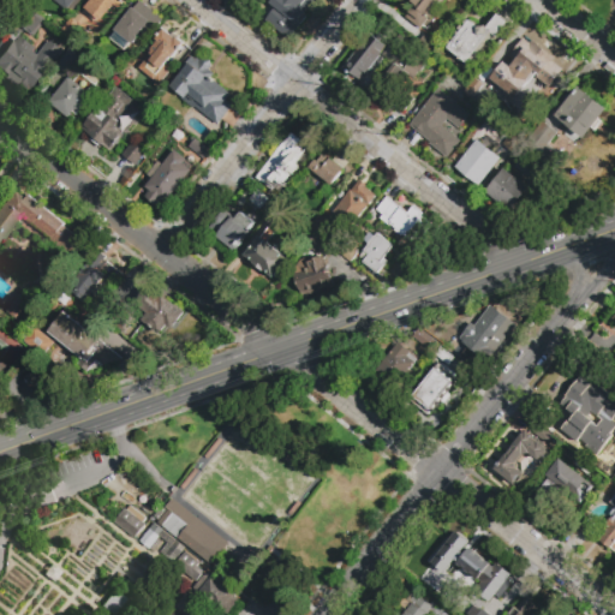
[(54,0),(75,0),(67,10),(54,0)]
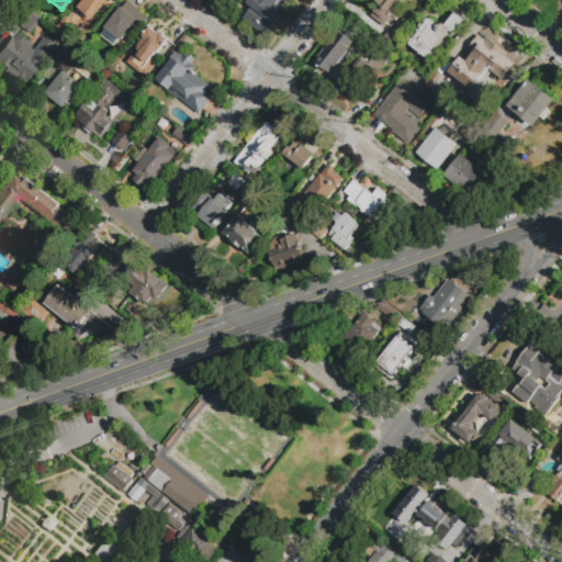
[(78,8),(83,0),(114,0),(109,8),(104,4),(82,33),(70,23),(63,34),(55,29),(64,15),(71,21),(78,13),(76,12),(79,8),(78,8)]
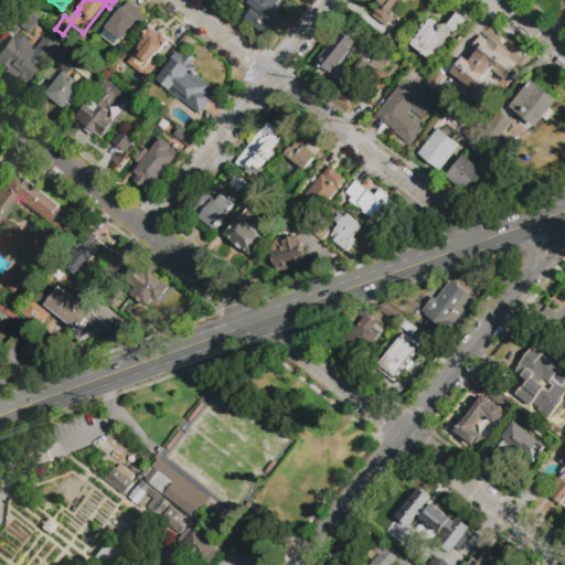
[(105,28),(127,0),(150,18),(136,35),(129,30),(121,41),(120,39),(115,46),(102,36),(107,29),(105,28)]
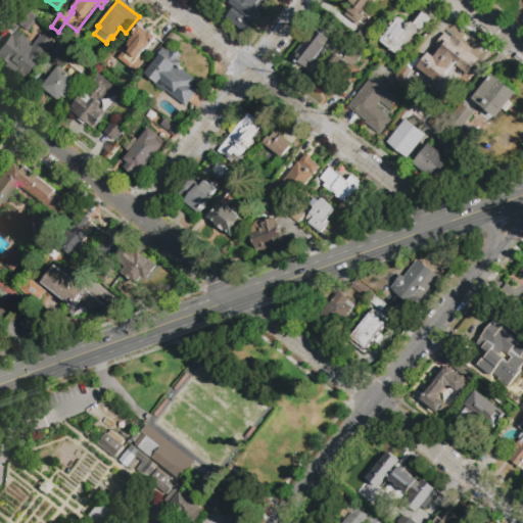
[(271,0),(269,3),(268,2),(260,12),(263,14),(246,35),(225,17),(233,7),(229,4),(232,0),(271,0)]
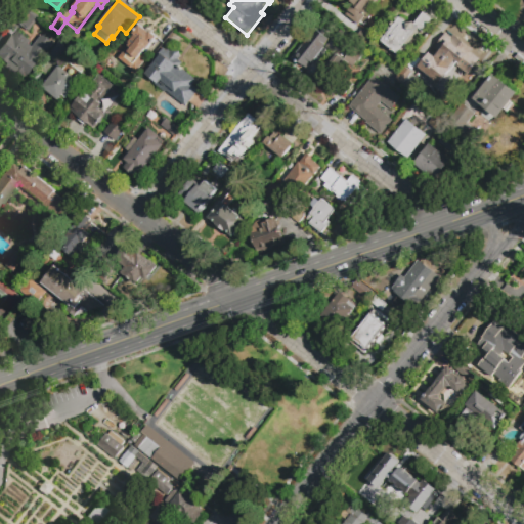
[(349,1),(349,0),(377,0),(357,26),(344,15),(353,4),(349,1)]
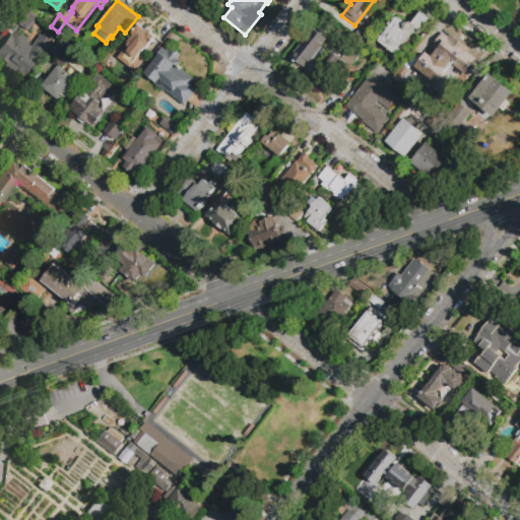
[(30,33),(16,21),(26,9),(41,20),(30,33)]
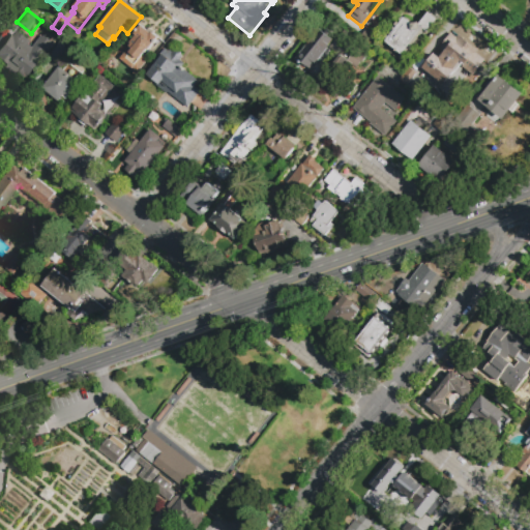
[(385,41),(405,17),(413,24),(420,24),(430,12),(439,20),(429,33),(423,28),(403,55),(385,41)]
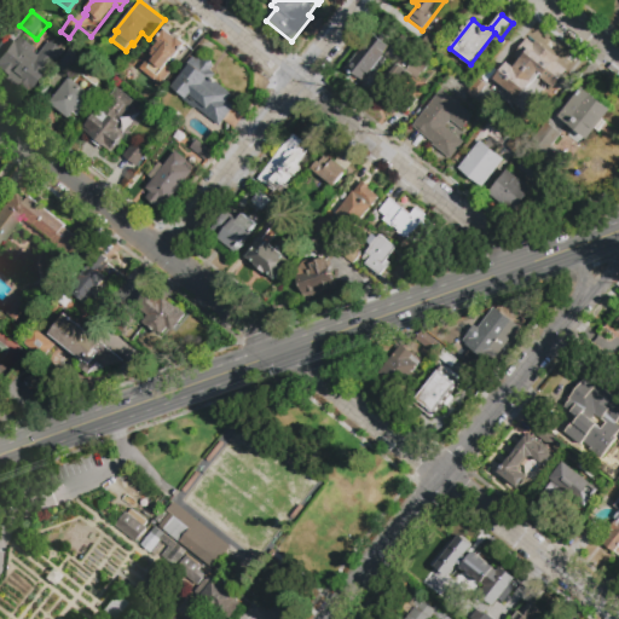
[(515,80),(497,65),(527,28),(551,47),(549,51),(560,59),(545,77),(534,69),(532,73),(526,68),(515,80)]
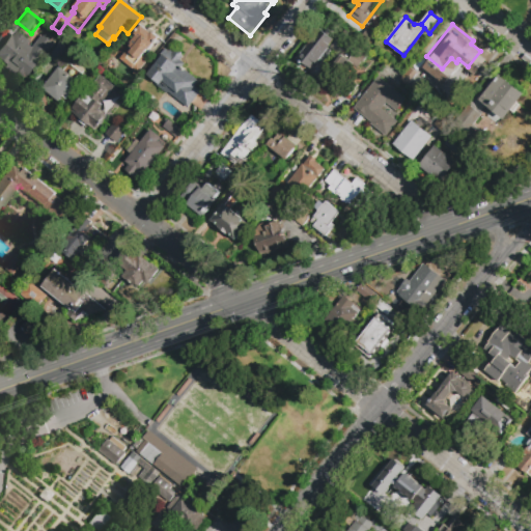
[(124,46),(140,25),(151,33),(152,31),(159,36),(144,56),(149,60),(139,74),(119,59),(128,48),(124,46)]
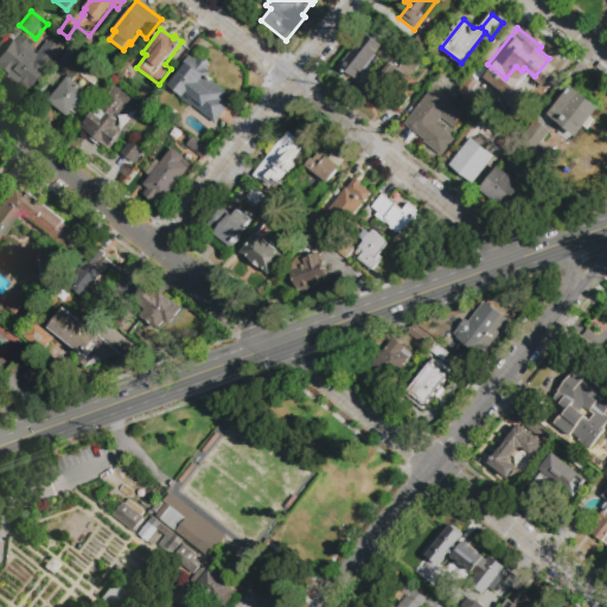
[(0,68),(0,53),(11,39),(12,40),(18,33),(34,48),(36,45),(40,45),(43,48),(48,42),(49,43),(51,40),(62,49),(59,51),(61,52),(30,91),(18,82),(16,85),(2,76),(5,72),(0,68)]
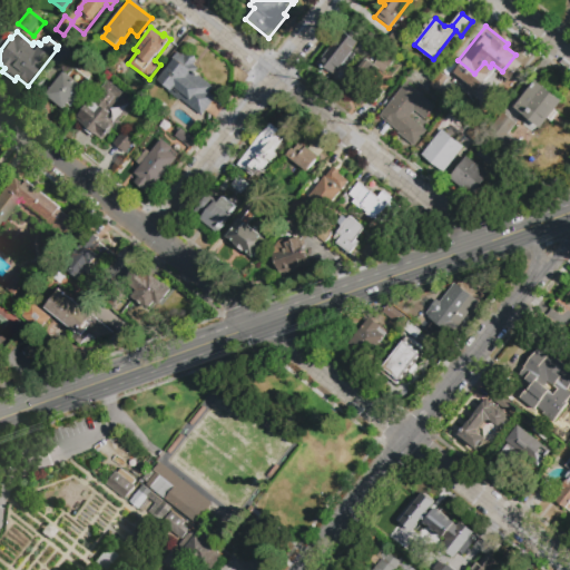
[(320,62),(344,31),(359,43),(355,48),(356,49),(335,75),(320,62)]
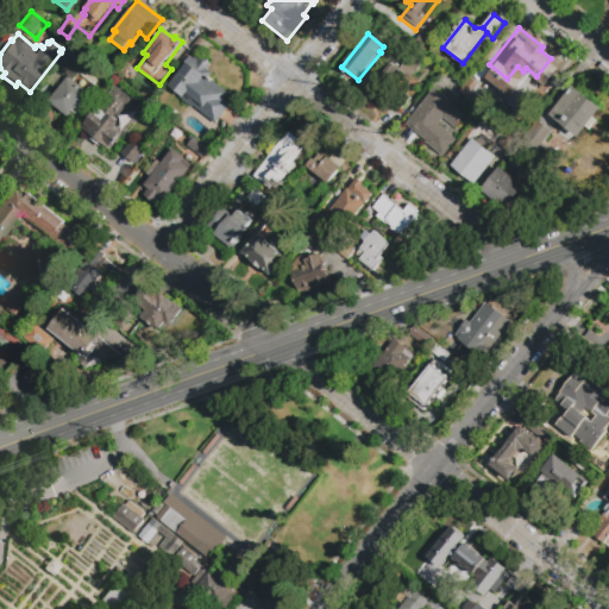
[(416,46),(424,37),(435,48),(428,56),(416,46)]
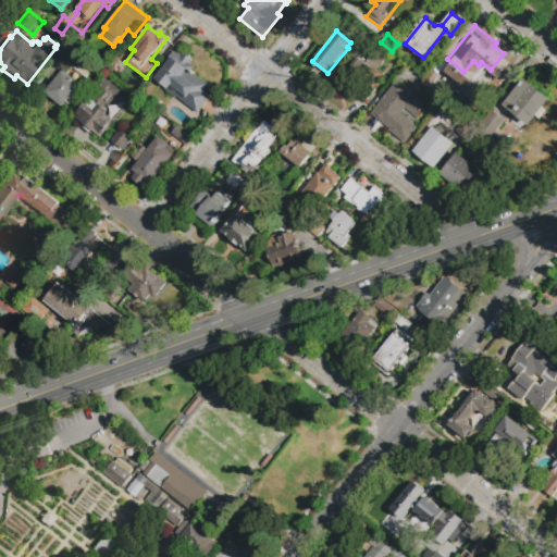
[(61,67),(51,60),(62,45),(67,38),(72,42),(67,49),(72,52),(61,67)]
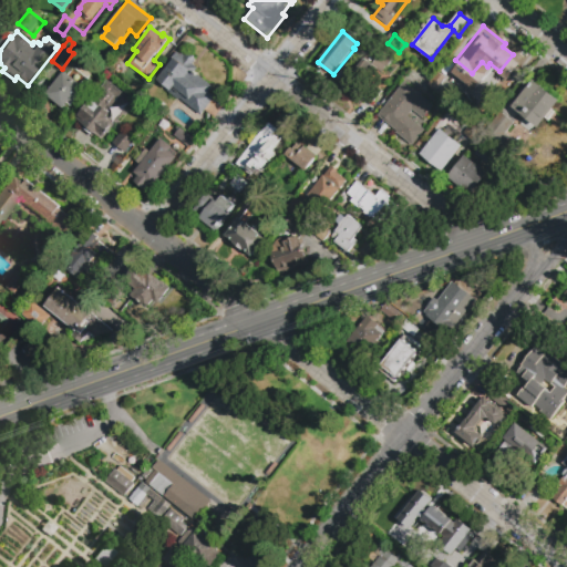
[(176,52),(182,55),(183,53),(187,52),(195,57),(195,61),(193,64),(197,68),(194,72),(214,86),(208,93),(215,98),(200,116),(155,82),(166,66),(176,52)]
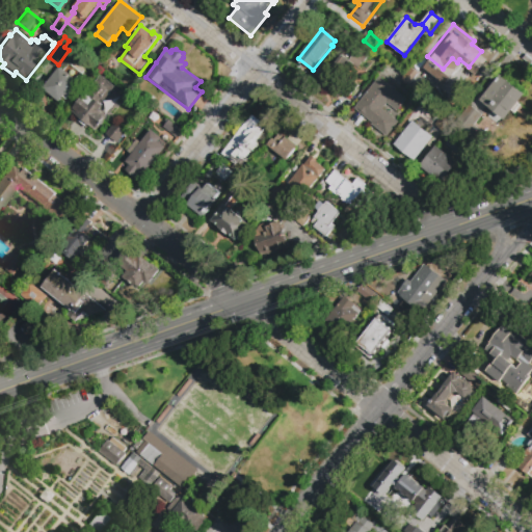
[(343,54),(355,64),(353,68),(365,77),(355,89),(331,70),(343,54)]
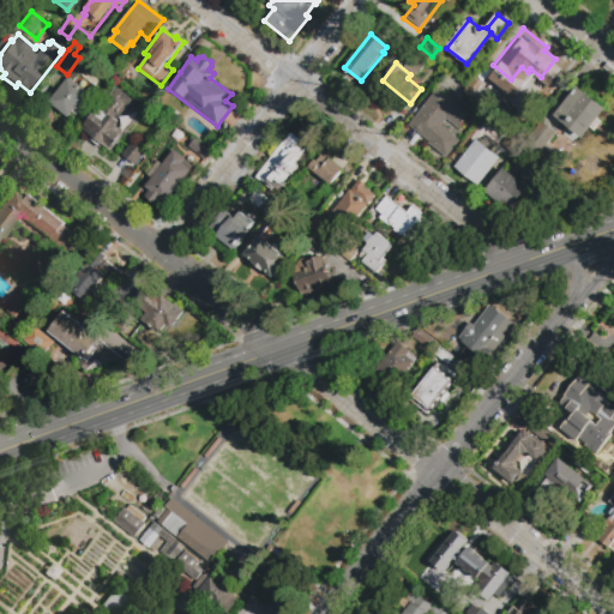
[(49,102),(55,95),(53,94),(67,74),(74,80),(80,72),(83,74),(89,68),(102,78),(96,85),(100,86),(77,115),(73,113),(68,118),(49,102)]
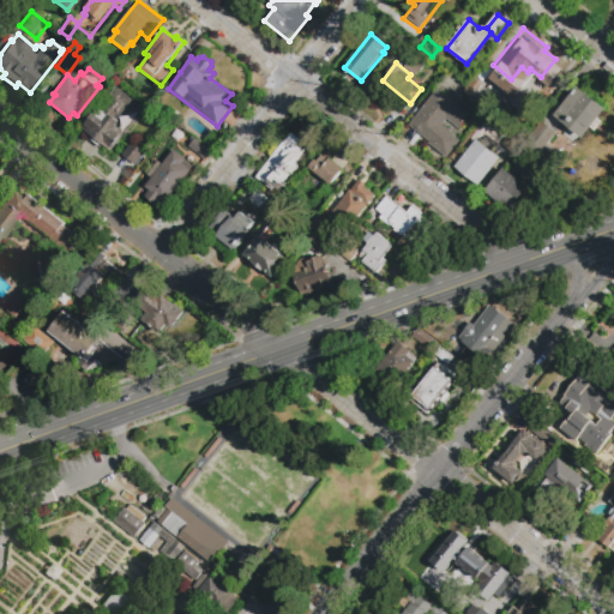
[(481,106),(464,92),(477,76),(494,89),(481,106)]
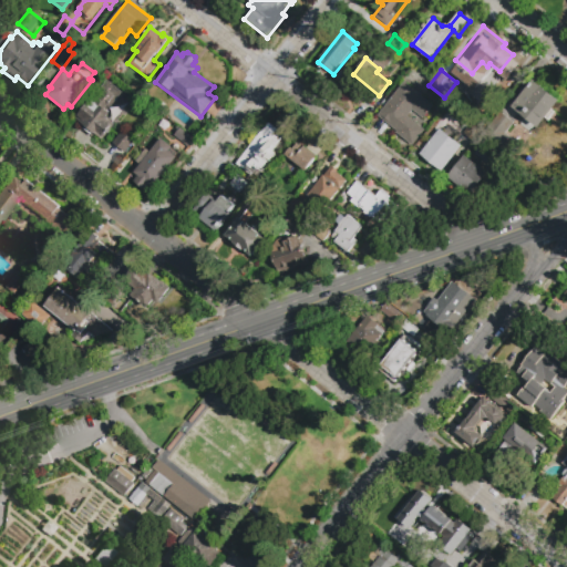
[(533,79),(559,100),(539,126),(513,105),(533,79)]
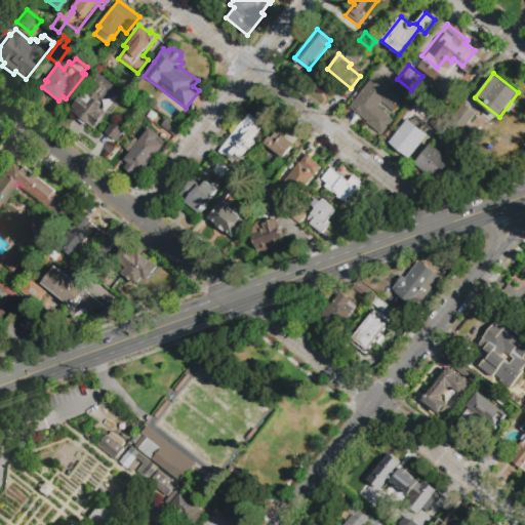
[(350,107),(374,76),(391,89),(390,89),(401,98),(392,110),(382,102),(377,108),(393,120),(381,134),(366,122),(367,121),(350,107)]
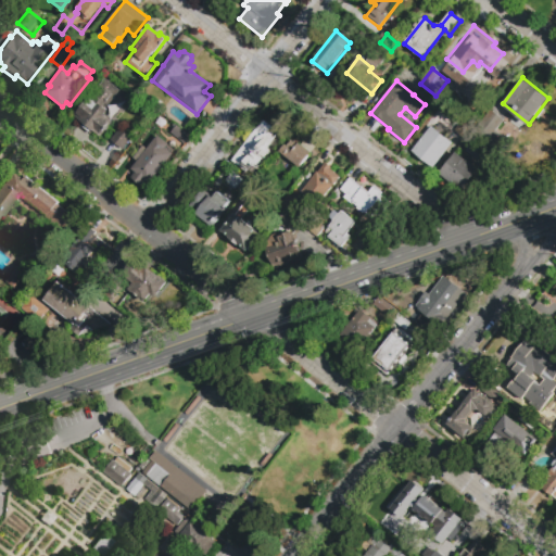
[(74,116),(87,99),(89,100),(91,98),(95,100),(100,93),(97,90),(104,81),(108,84),(109,81),(121,90),(117,95),(127,102),(100,136),(93,130),(90,135),(78,126),(81,122),(74,116)]
